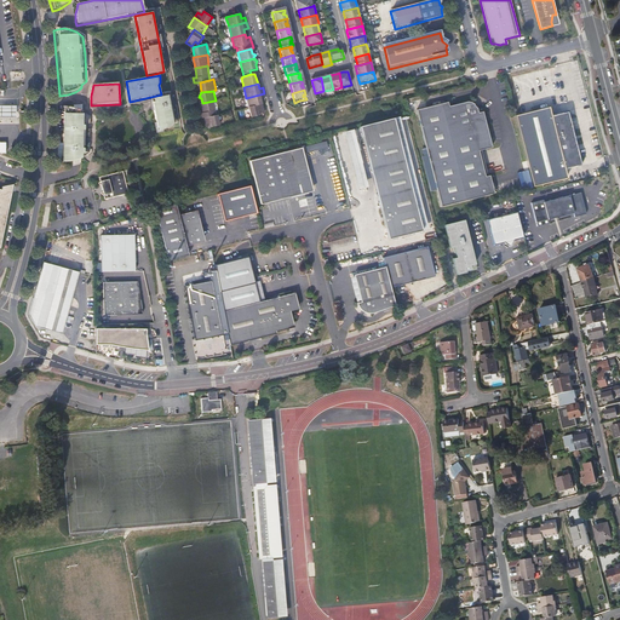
[(265,98),(264,93),(246,98),(248,108),(263,105),(262,99),(265,98)]
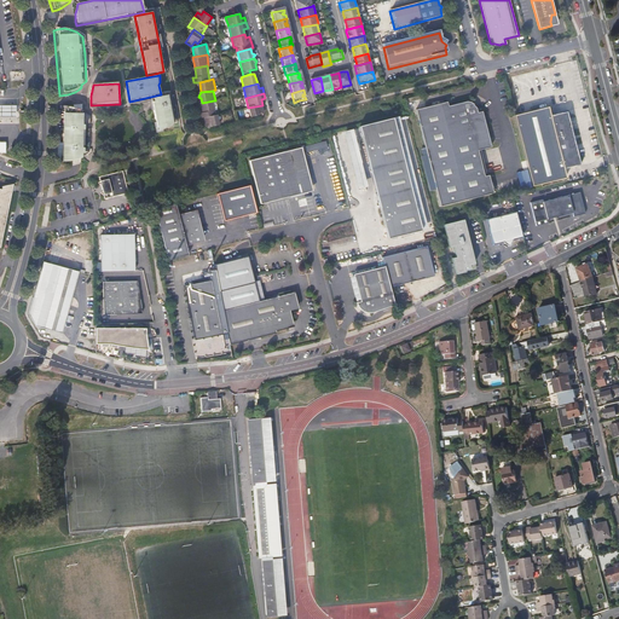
[(154,122),(156,133),(163,131),(168,129),(171,127),(174,125),(168,94),(154,98),(154,102),(152,103),(156,121),(154,122)]
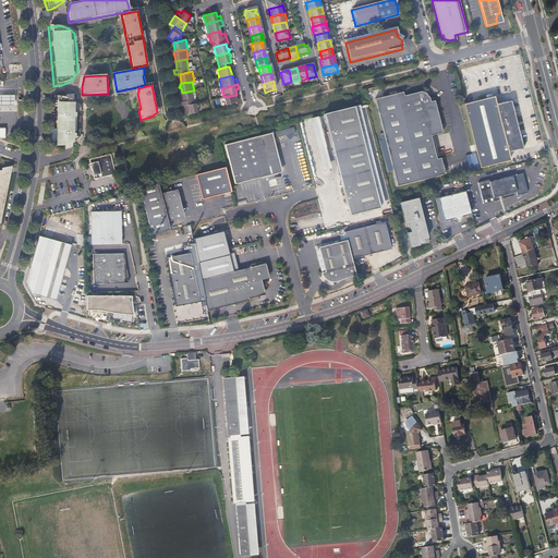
[(17,88),(0,88),(0,111),(17,111),(17,107),(17,88)]
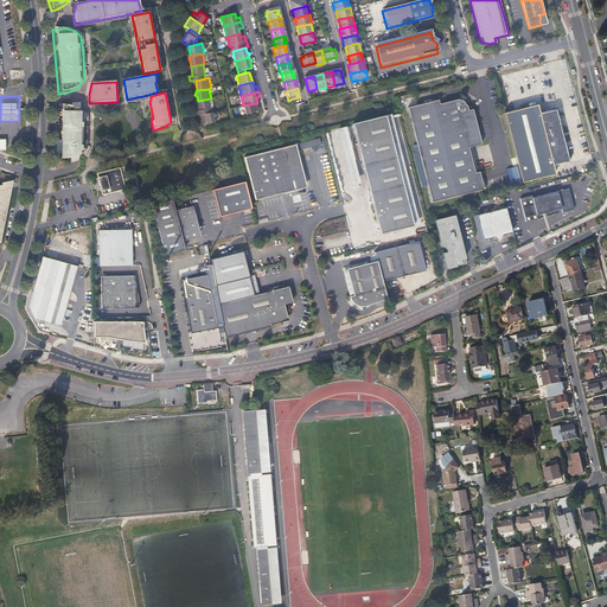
[(196,112),(197,116),(199,115),(209,114),(212,113),(210,98),(198,101),(195,101),(197,112),(196,112)]
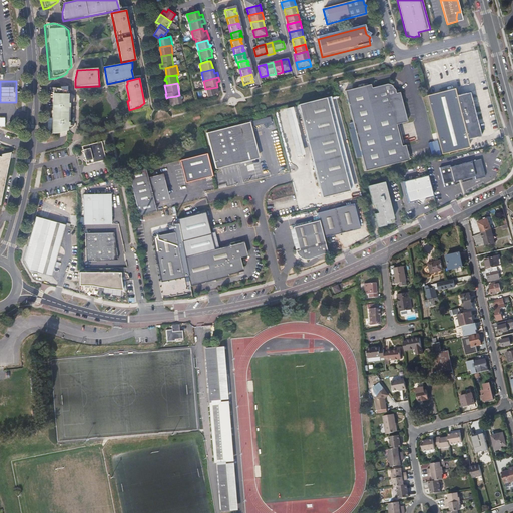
[(397,123),(398,123),(408,120),(400,91),(397,92),(396,87),(392,85),(393,84),(391,84),(385,84),(372,87),(371,84),(346,90),(366,170),(410,158),(406,143),(404,144),(402,144),(397,123)]
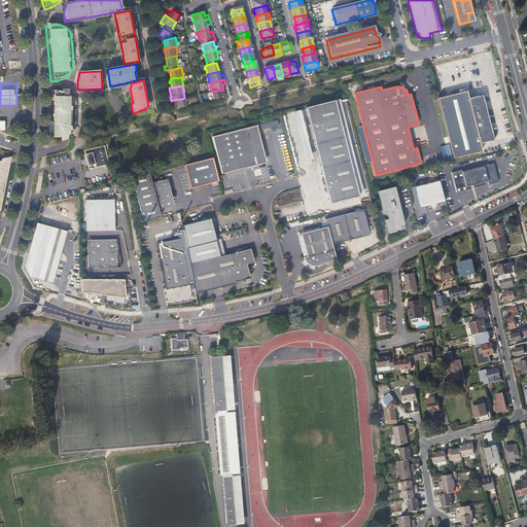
[(53,90),(50,141),(55,142),(59,142),(62,142),(65,141),(67,140),(67,135),(69,136),(69,134),(72,132),(74,130),(75,100),(70,96),(65,93),(59,91),(53,90)]
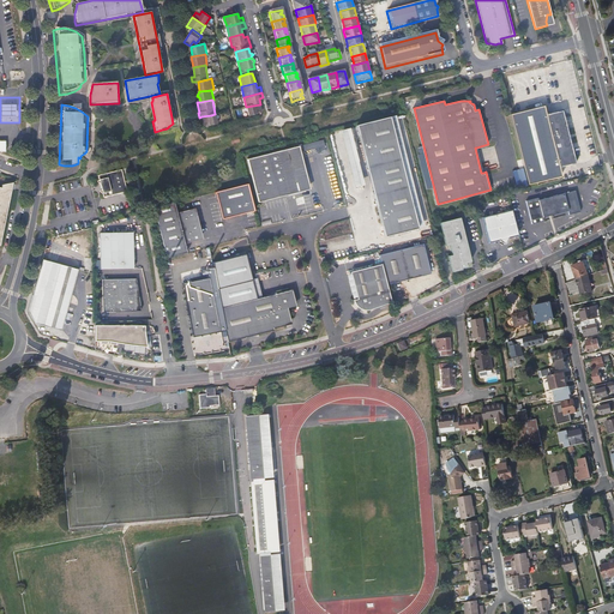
[(260,104),(246,107),(248,116),(258,115),(257,110),(262,109),(260,104)]
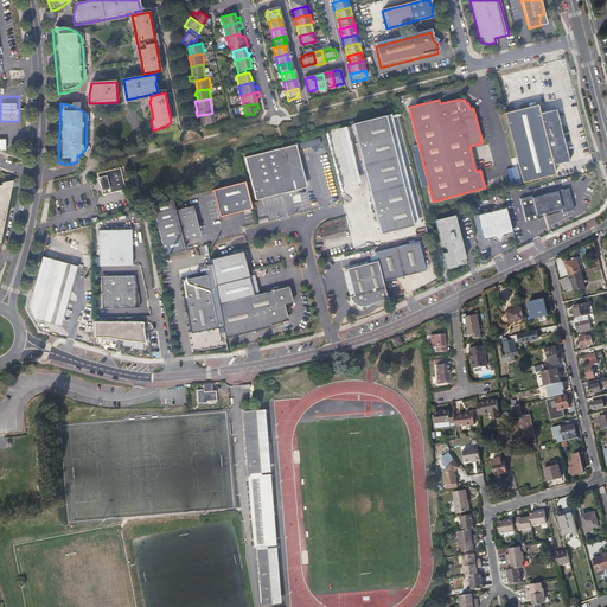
[(537,104),(505,113),(523,183),(555,174),(553,165),(569,161),(556,109),(540,113),(537,104)]
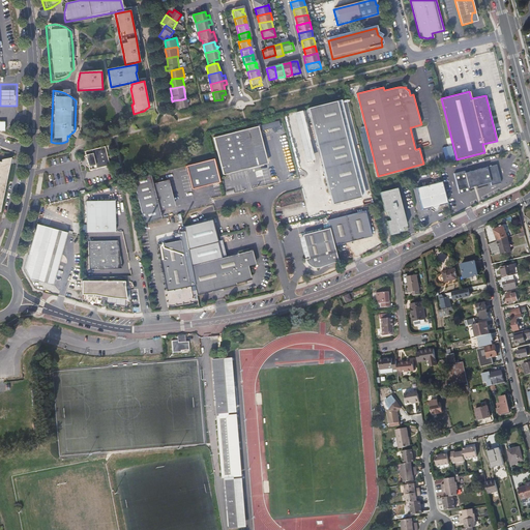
[(185,98),(182,99),(174,100),(175,107),(174,108),(179,112),(181,109),(189,108),(187,98),(185,98)]
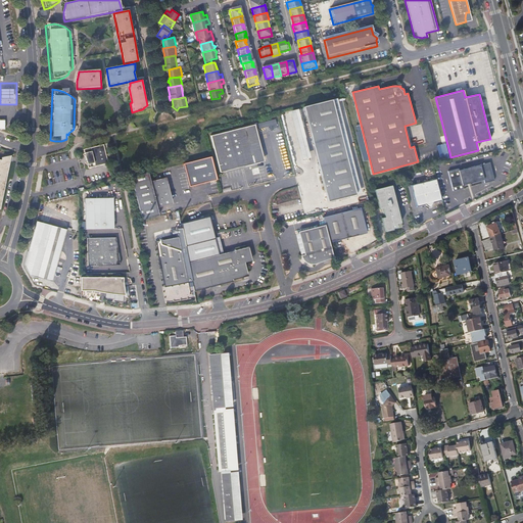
[(331,101),(302,108),(327,202),(354,195),(331,101)]
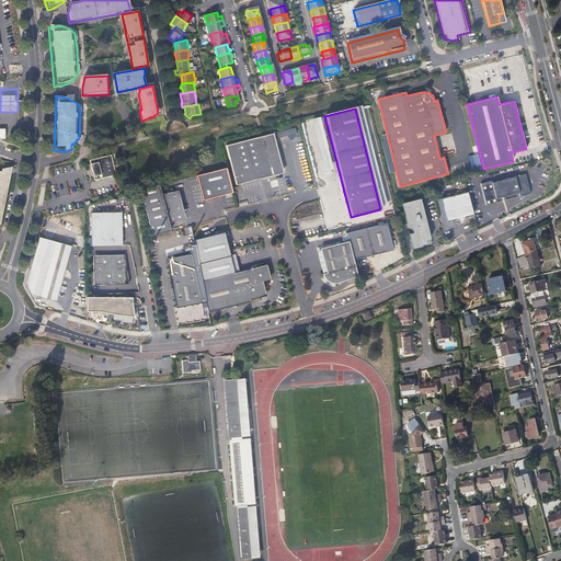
[(319,117),(310,119),(324,171),(333,169),(319,117)]
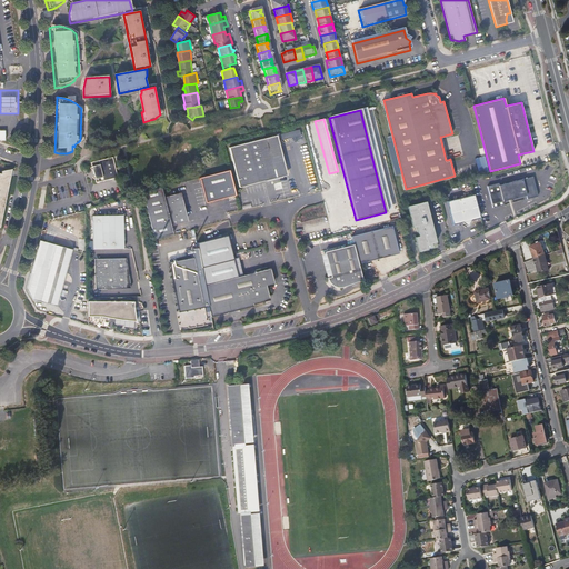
[(300,130),(280,135),(281,141),(301,136),(300,130)]
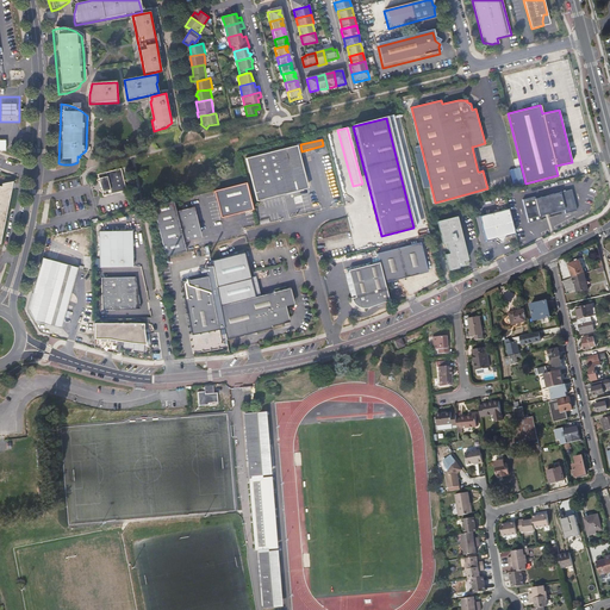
[(309,188),(297,144),(247,159),(259,201),(309,188)]
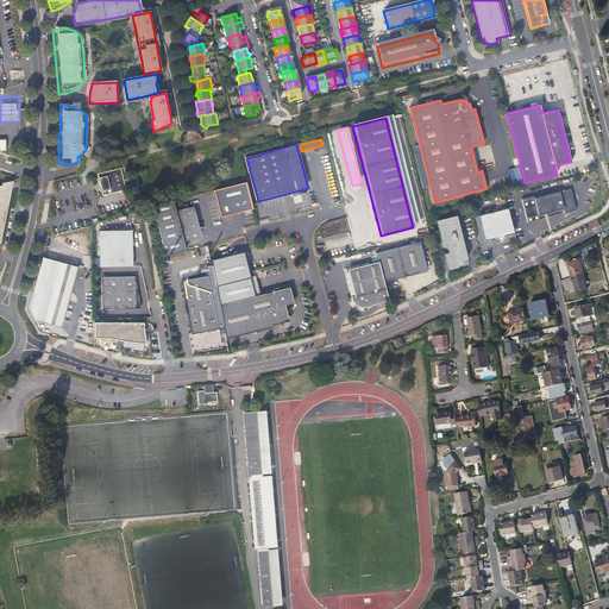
[(127,180),(124,167),(96,174),(98,177),(96,180),(96,181),(99,181),(100,188),(99,189),(99,190),(101,192),(102,195),(125,189),(123,181),(127,180)]
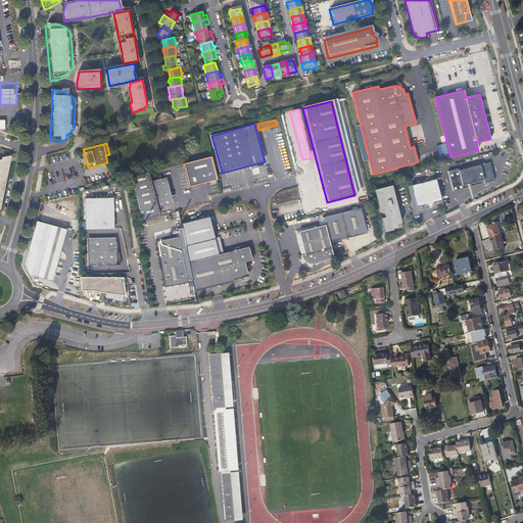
[(6,160),(7,155),(1,157),(1,159),(0,158),(0,202),(1,203),(9,161),(6,160)]
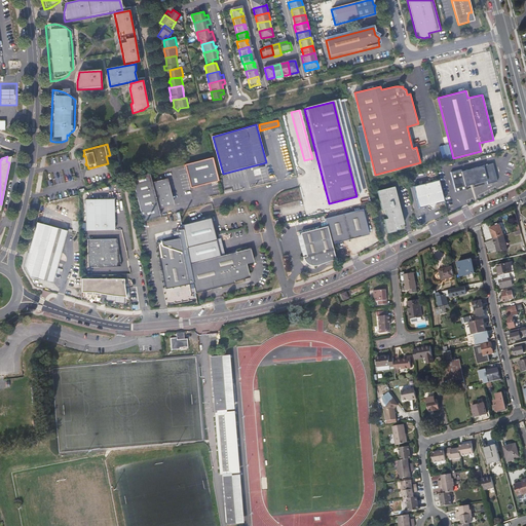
[(213,159),(185,166),(191,189),(219,182),(213,159)]
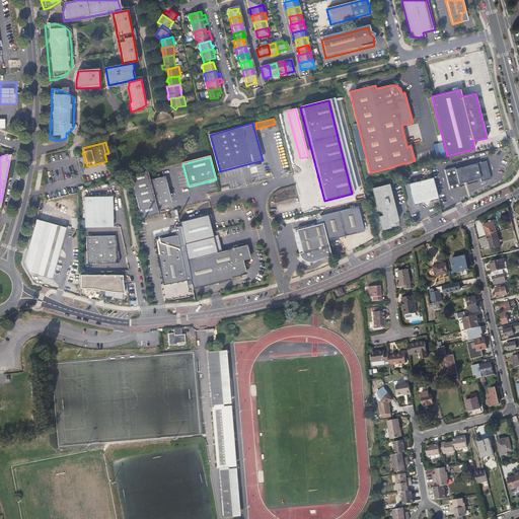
[(444,170),(449,190),(459,188),(458,184),(479,179),(480,181),(490,178),(485,162),(455,170),(454,168),(444,170)]
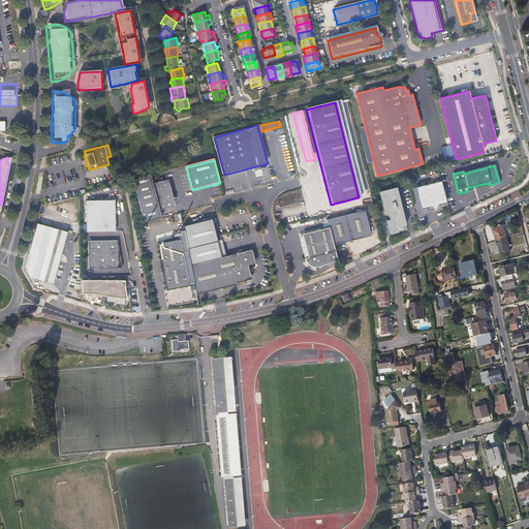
[(176,208),(168,181),(153,185),(151,176),(133,181),(144,223),(162,218),(160,211),(176,208)]
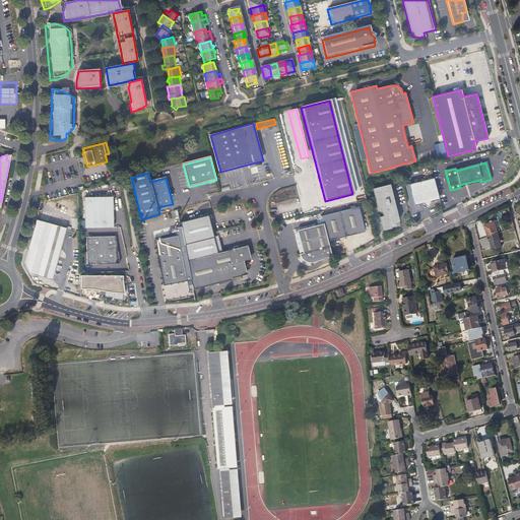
[(439,199),(434,178),(409,184),(414,206),(418,204),(423,204),(427,204),(431,201),(439,199)]
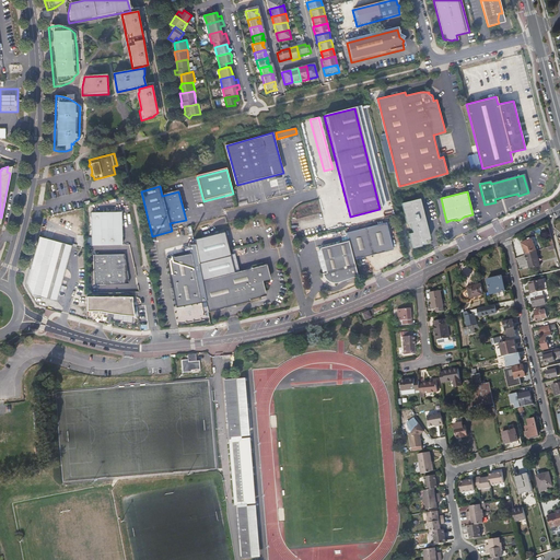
[(431,238),(420,198),(403,202),(408,224),(411,223),(413,233),(410,233),(411,238),(413,248),(422,246),(422,244),(427,243),(426,240),(431,238)]
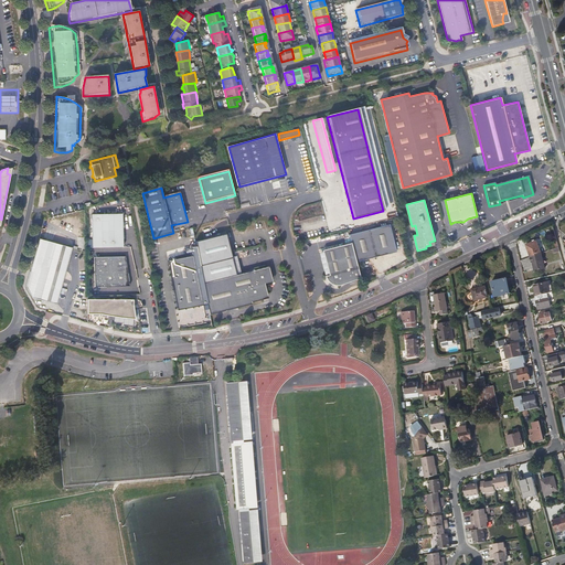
[(124,247),(123,214),(92,215),(94,248),(124,247)]
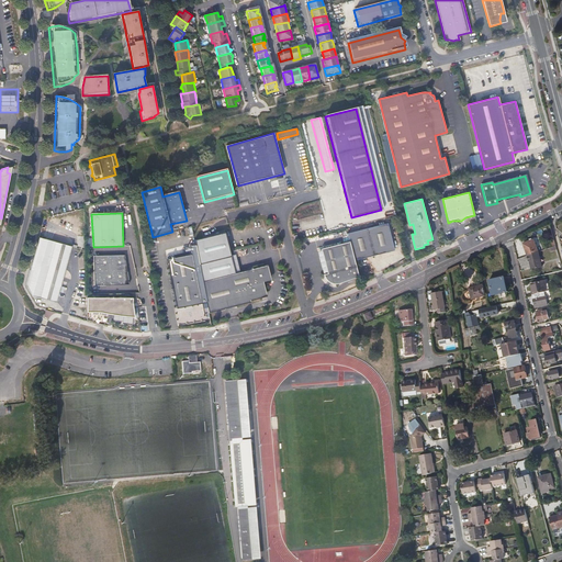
[(350,243),(355,260),(394,250),(388,223),(348,233),(350,243)]
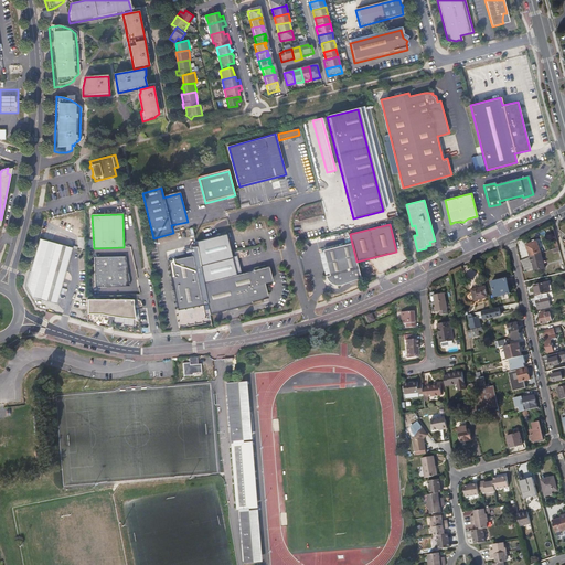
[(195,243),(205,283),(237,275),(227,235),(195,243)]
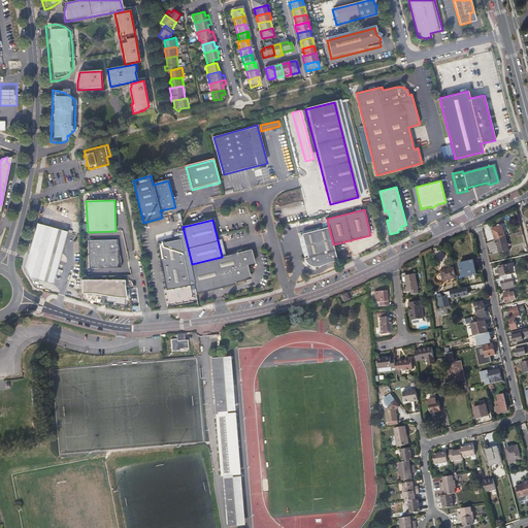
[(63,231),(36,224),(25,270),(30,278),(53,285),(65,239),(63,231)]
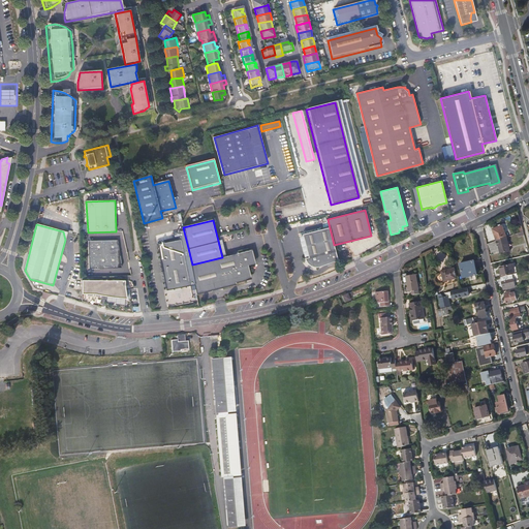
[(497,241),(507,237),(503,225),(493,228),(497,241)]
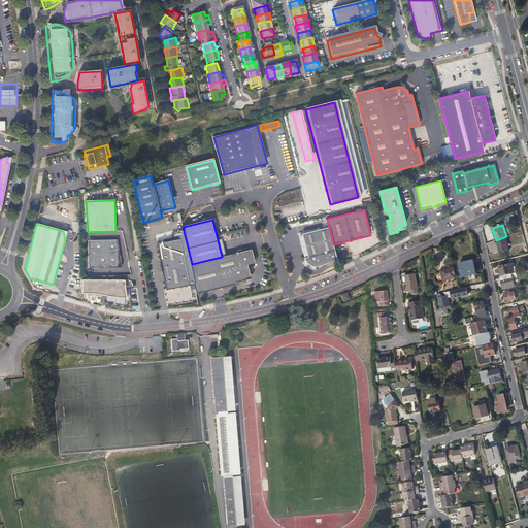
[(337,259),(333,244),(329,228),(302,234),(307,258),(306,258),(307,260),(307,262),(309,264),(312,265),(316,265),(319,265),(319,266),(337,259)]
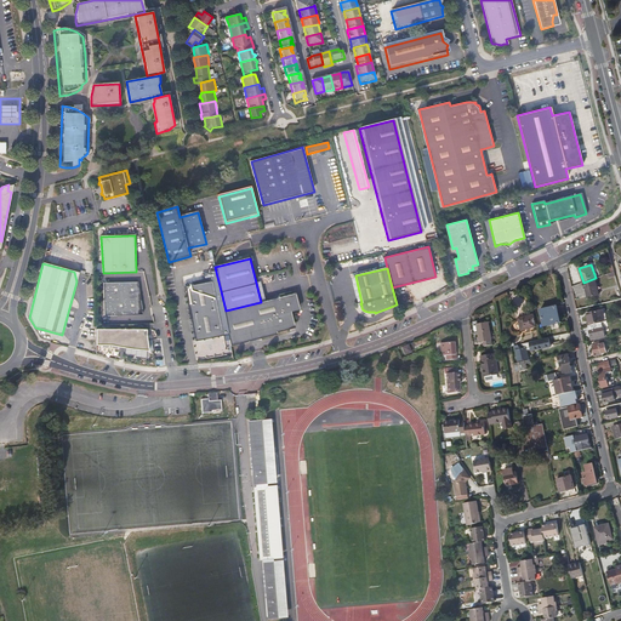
[(598,285),(596,278),(584,283),(582,283),(584,289),(586,289),(588,297),(599,295),(597,285),(598,285)]
